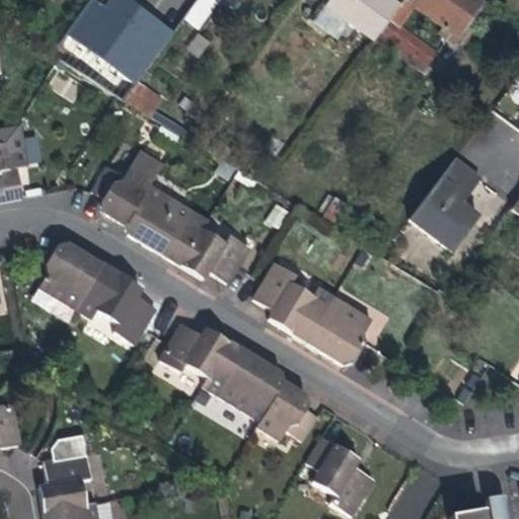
[(122,100),(172,30),(130,0),(87,0),(50,56),(57,61),(116,96),(122,100)]
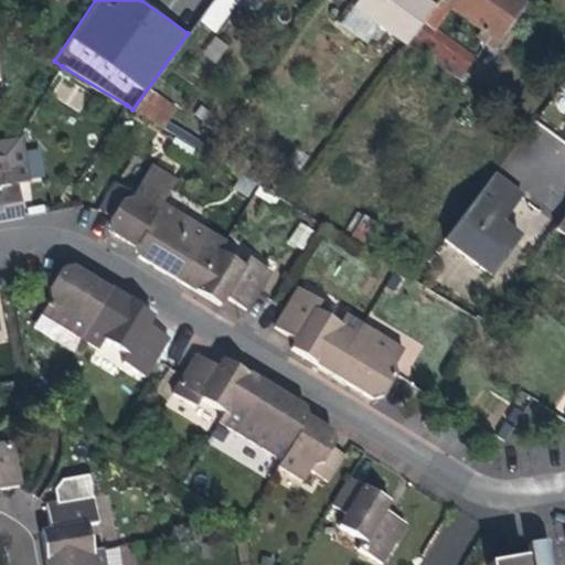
[(213,32),(235,0),(212,0),(198,20),(213,32)]
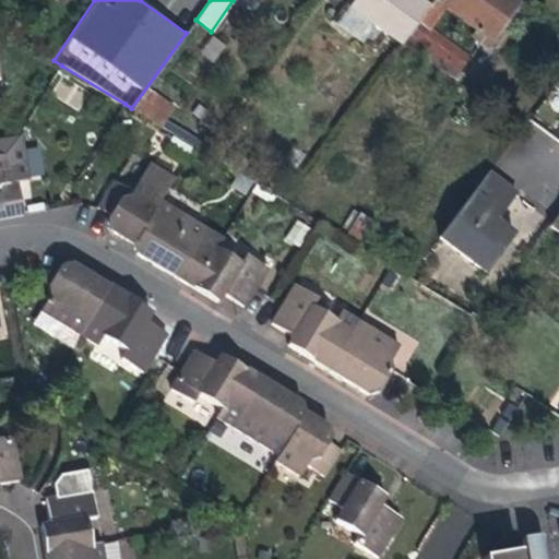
[(401,43),(402,42),(428,6),(420,0),(352,0),(348,4),(401,43)]
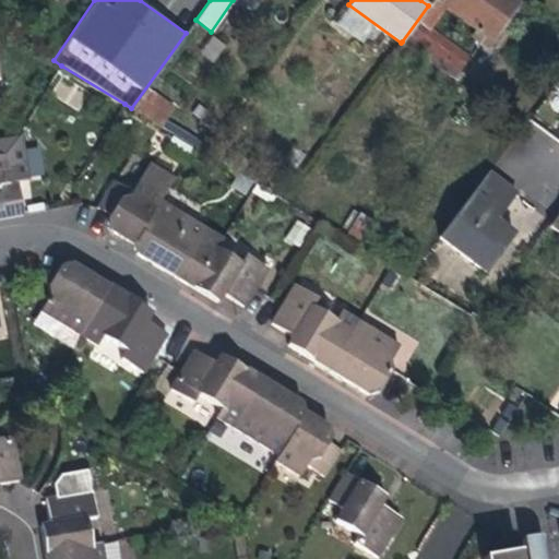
[(431,0),(428,6),(402,42),(454,78),(467,58),(428,28),(444,8),(491,42),(519,3),(514,0),(431,0)]
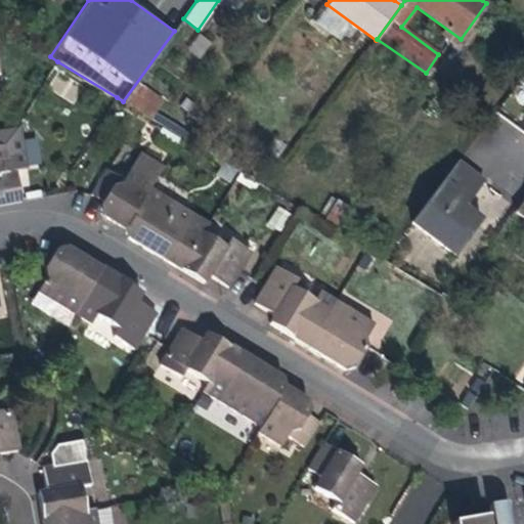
[(136,82),(124,103),(150,119),(163,98),(136,82)]
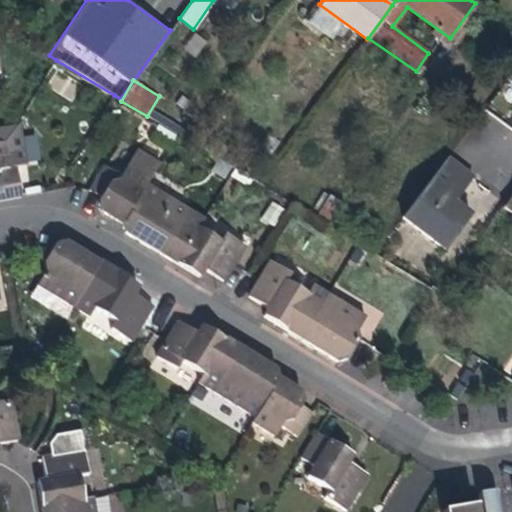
[(17,125),(0,128),(0,202),(20,199),(15,167),(24,166),(17,125)]
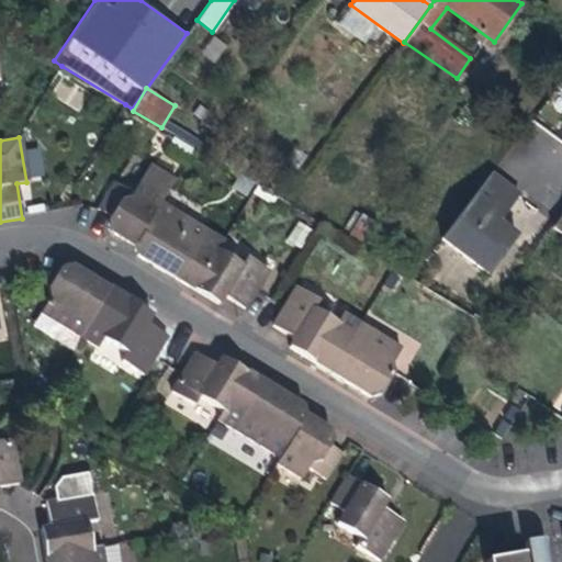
[(518,194),(490,173),(479,188),(507,210),(518,194)]
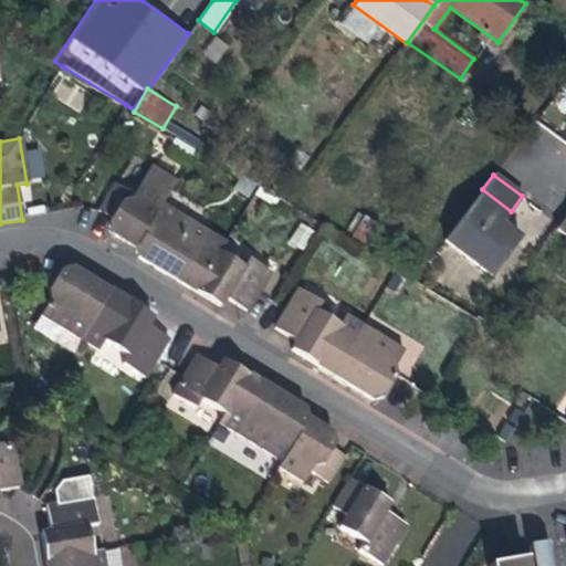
[(122,239),(136,248),(161,205),(165,199),(139,184),(134,194),(114,181),(98,207),(111,216),(106,221),(108,231),(122,239)]
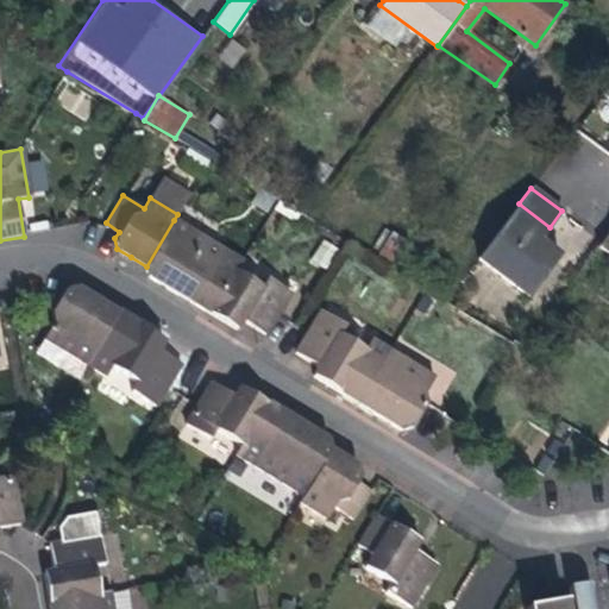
[(550,227),(519,203),(508,218),(539,240),(550,227)]
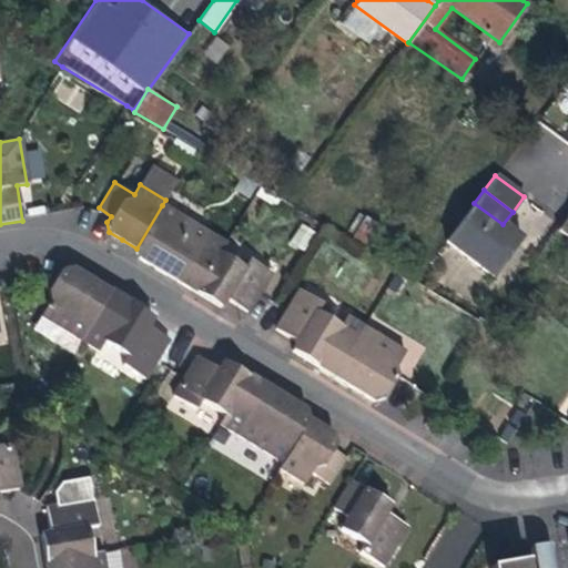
[(474,203),(445,240),(494,276),(521,239),(503,224),(474,203)]
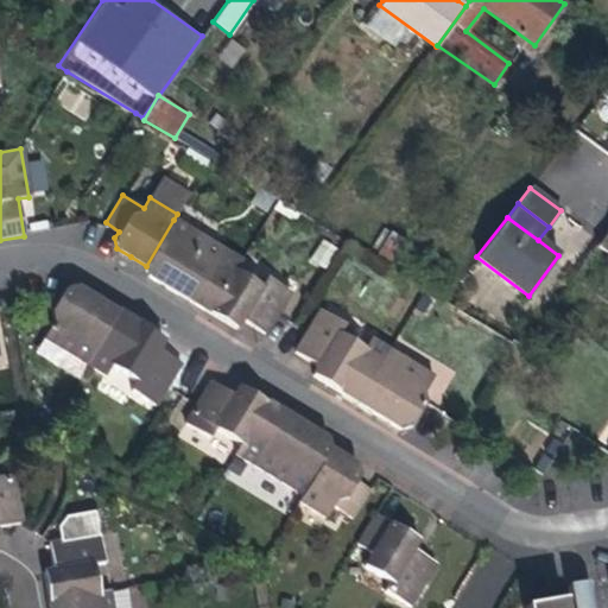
[(225,251),(173,220),(146,266),(146,273),(170,289),(192,302),(225,251)]
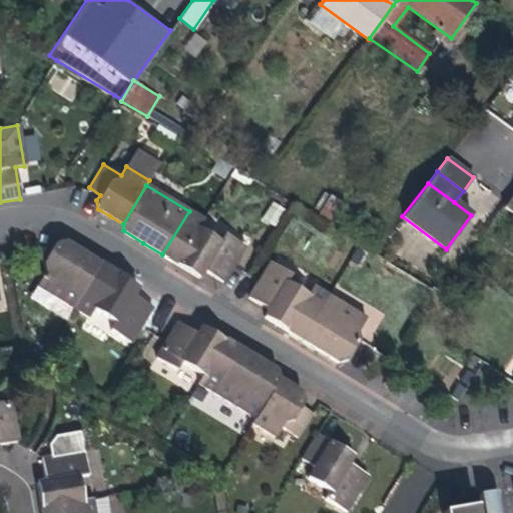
[(311,211),(333,224),(344,205),(322,193),(311,211)]
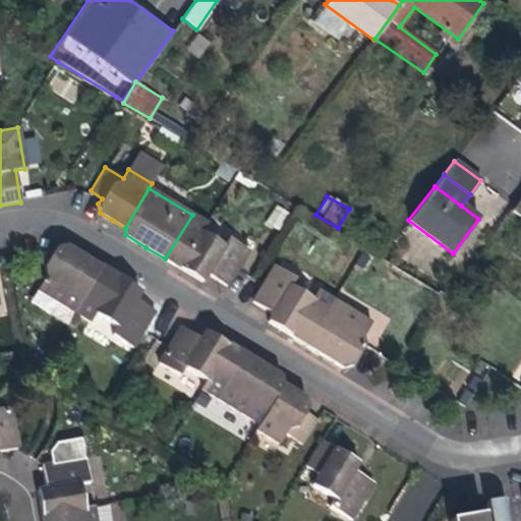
[(520,196),(511,211),(520,218),(520,196)]
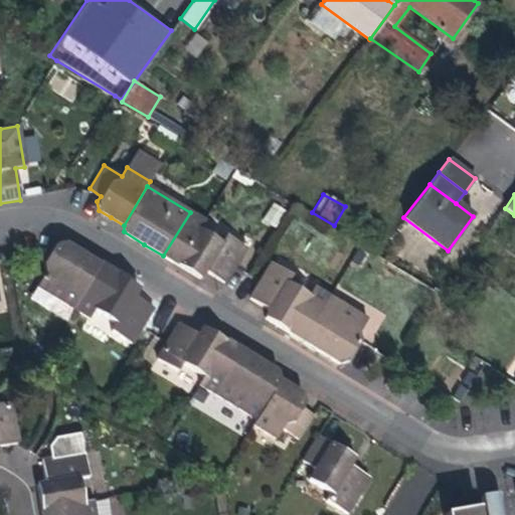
[(270,203),(264,223),(278,227),(284,207),(270,203)]
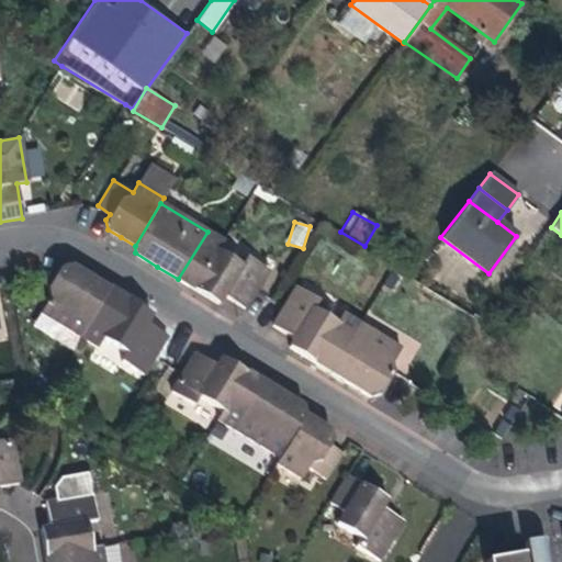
[(223,240),(208,232),(178,279),(199,292),(217,303),(223,293),(245,306),(256,288),(268,268),(247,256),(242,263),(217,249),(223,240)]
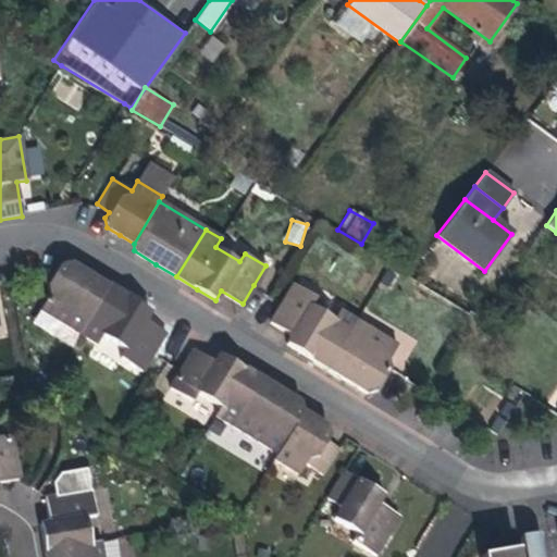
[(41,309),(79,332),(108,286),(93,277),(67,262),(59,265),(47,285),(48,296),(41,309)]
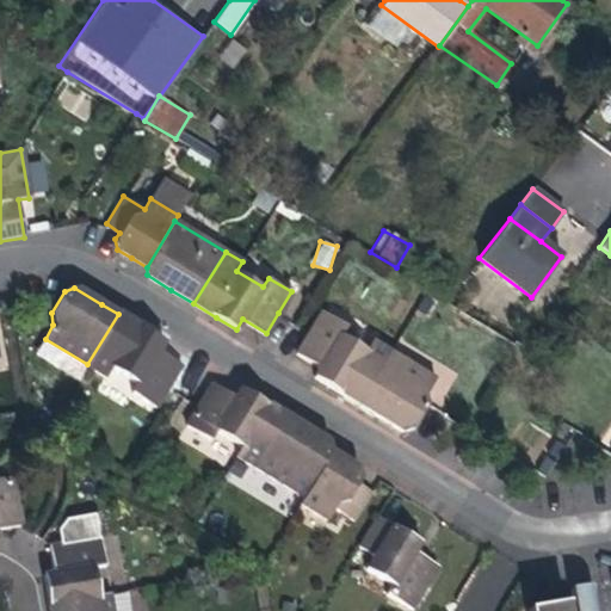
[(333,388),(359,405),(392,353),(371,340),(365,350),(339,333),(344,325),(321,310),(296,352),(318,366),(313,375),(333,388)]
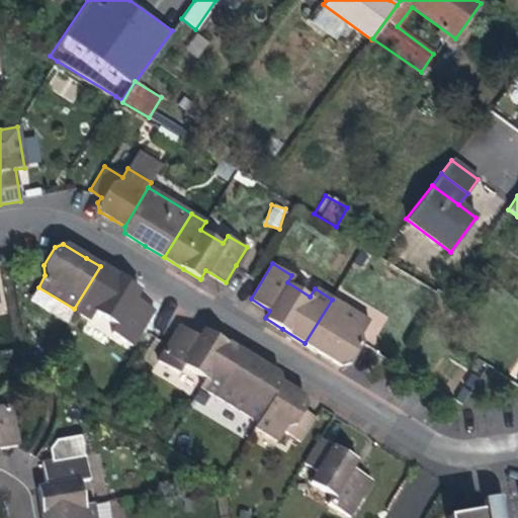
[(120,279),(100,266),(74,309),(90,319),(94,312),(116,326),(112,333),(132,344),(153,310),(134,297),(139,290),(120,279)]
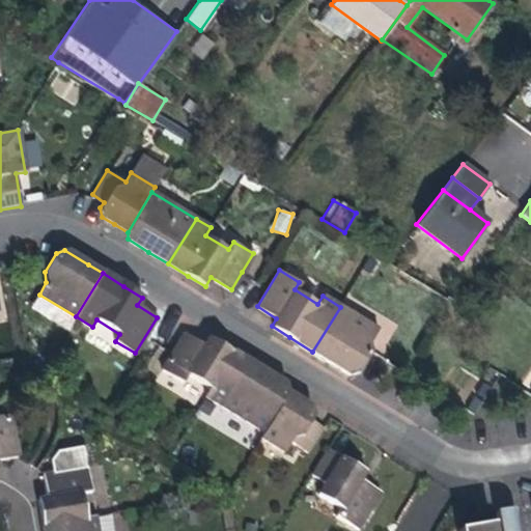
[(376,329),(340,307),(312,352),(334,365),(348,373),(358,371),(371,351),(369,342),(376,329)]
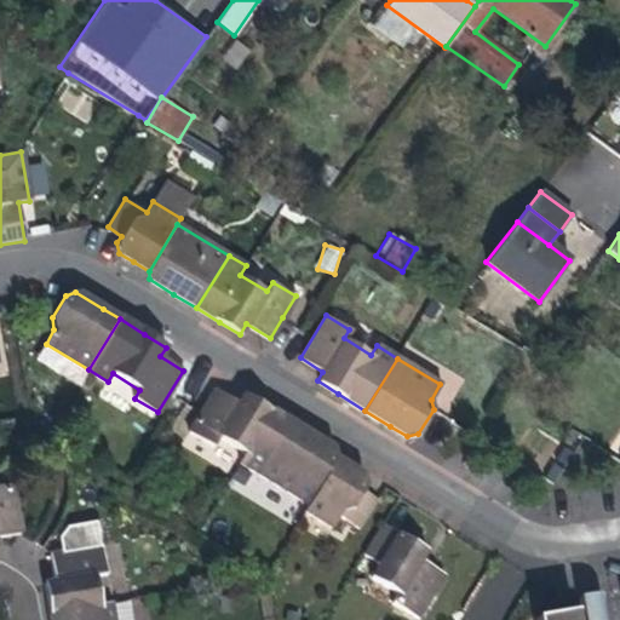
[(239,461),(258,474),(288,422),(260,405),(244,395),(239,403),(213,389),(188,430),(214,446),(219,438),(245,453),(239,461)]
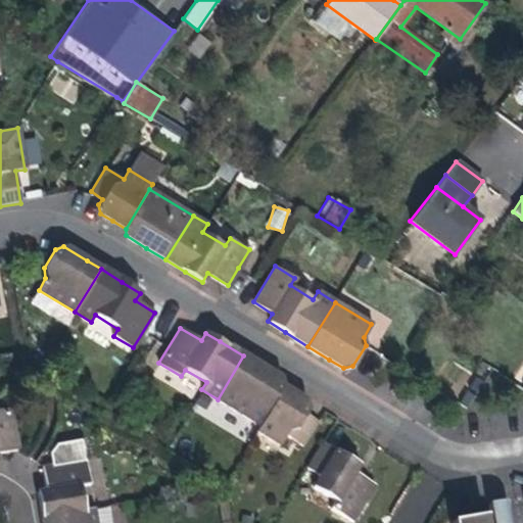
[(218,399),(260,426),(284,388),(281,379),(263,368),(243,355),(218,399)]
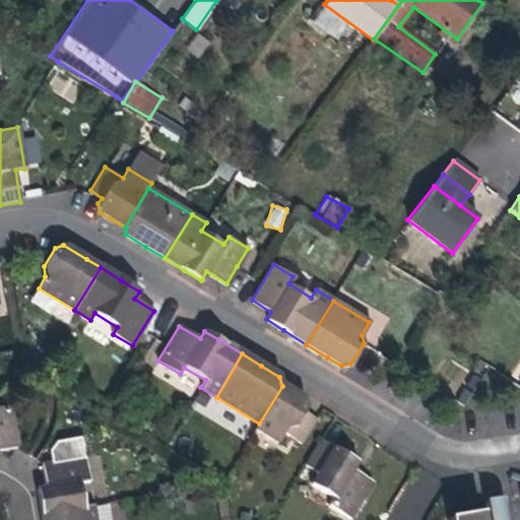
[(298,395),(282,386),(259,424),(256,429),(279,443),(285,433),(301,443),(317,417),(306,410),(308,407),(307,401),(298,395)]
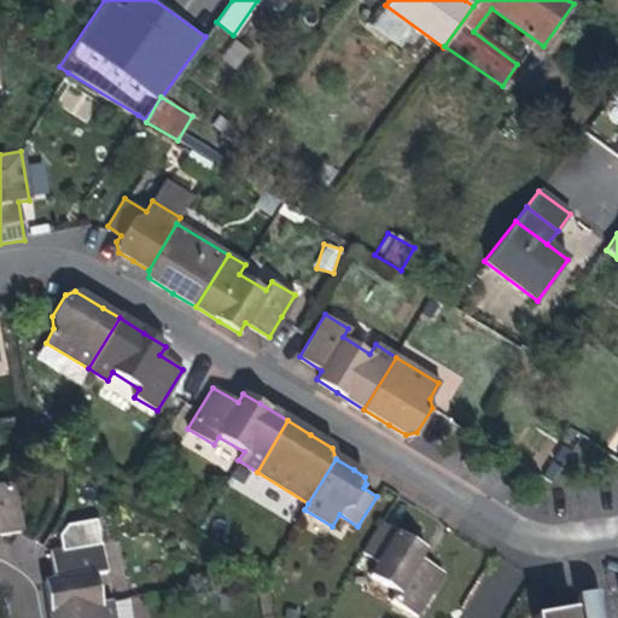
[(289,520),(301,500),(239,461),(227,482),(289,520)]
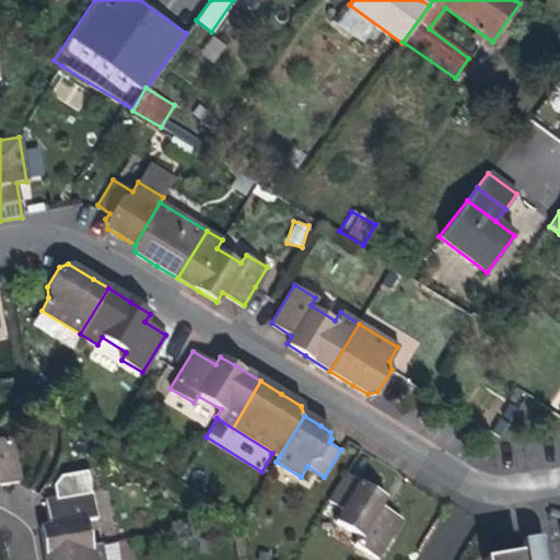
[(0,485),(20,481),(11,438),(0,439),(0,485)]
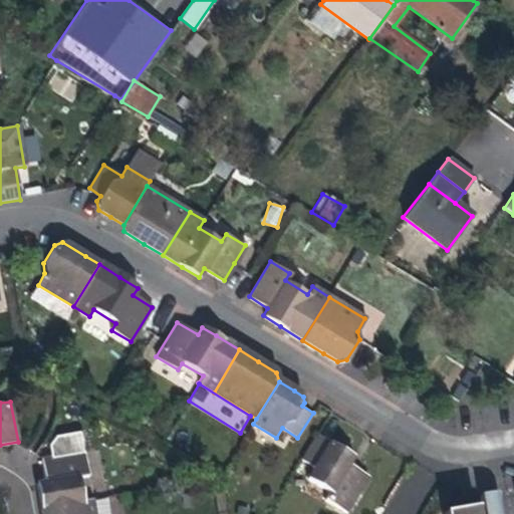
[(49,448),(51,459),(83,453),(80,433),(57,437),(49,448)]
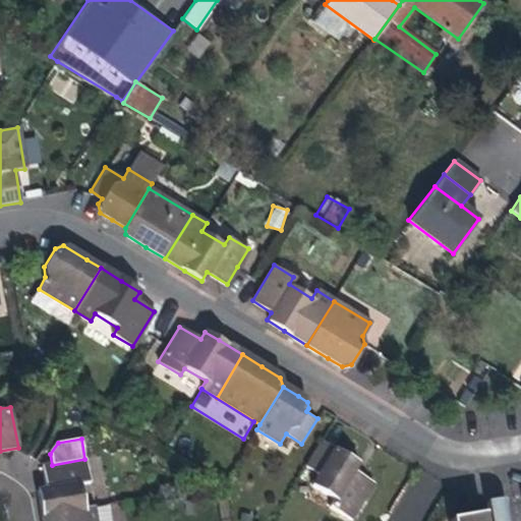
[(321,441),(305,466),(317,473),(311,483),(336,499),(332,506),(350,518),(372,483),(352,471),(357,463),(348,458),(321,441)]
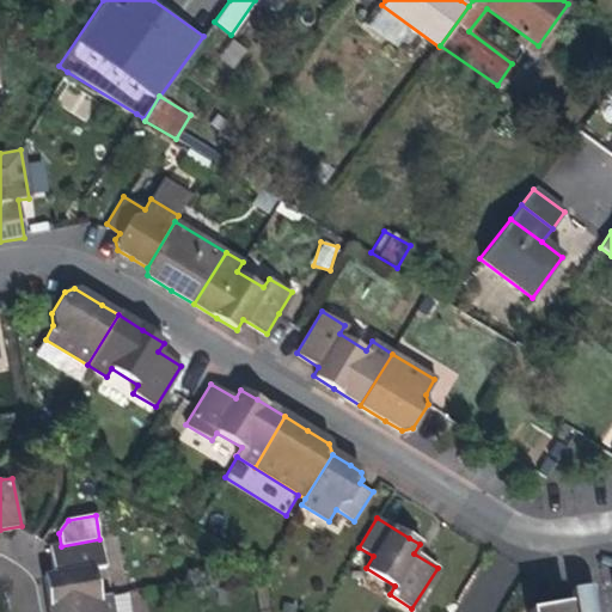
[(49,604),(50,611),(111,611),(111,605),(109,597),(99,598),(95,568),(104,565),(99,539),(61,546),(50,548),(54,574),(44,576),(49,604)]
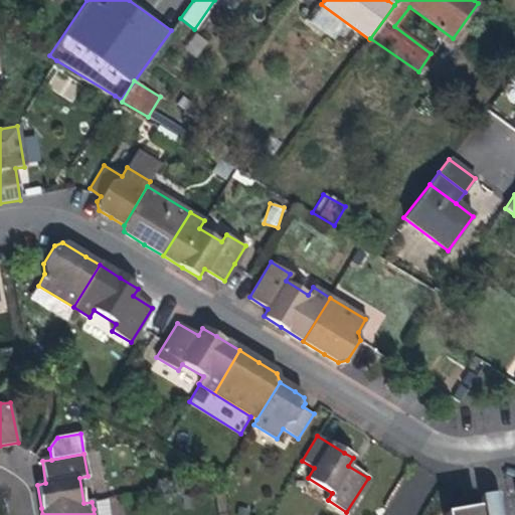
[(480,496),(482,507),(483,514),(502,514),(499,493),(480,496)]
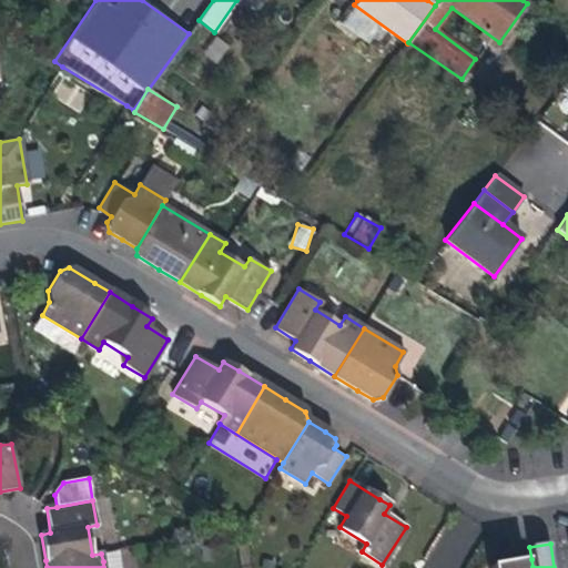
[(118,559),(117,550),(101,554),(103,561),(118,559)]
